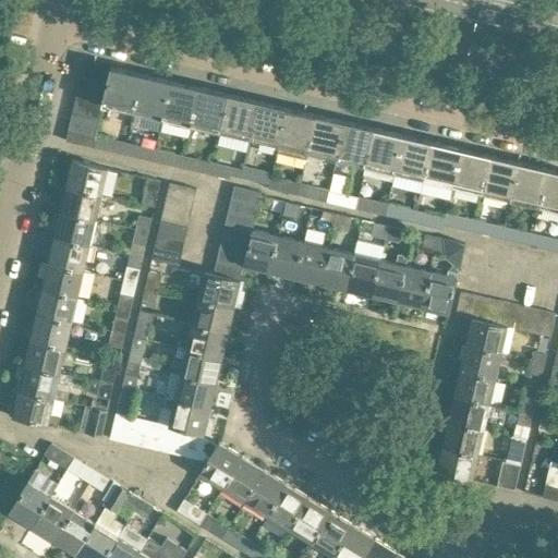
[(102,105),(134,111),(143,73),(111,67),(108,83),(105,96),(102,105)]
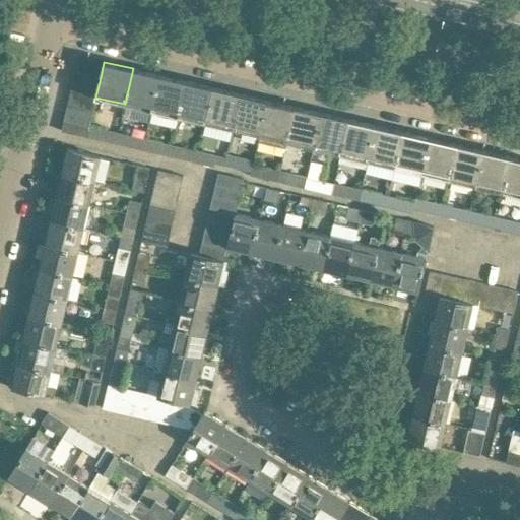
[(125,104),(151,111),(159,75),(133,68),(125,104)]
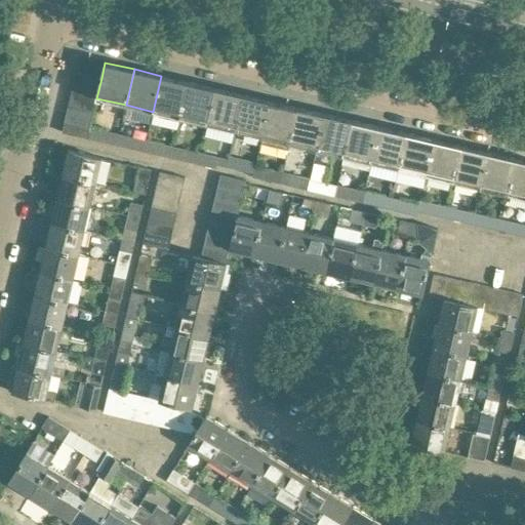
[(98,90),(102,78),(77,72),(76,72),(74,84),(98,90)]
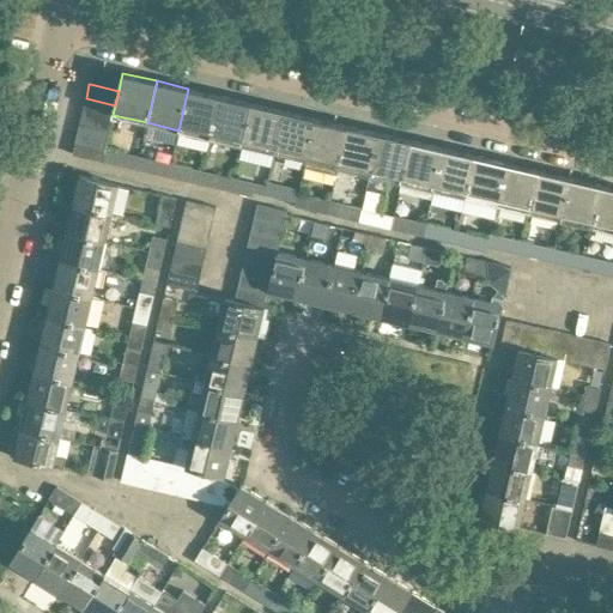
[(178,131),(211,138),(220,96),(188,89),(178,131)]
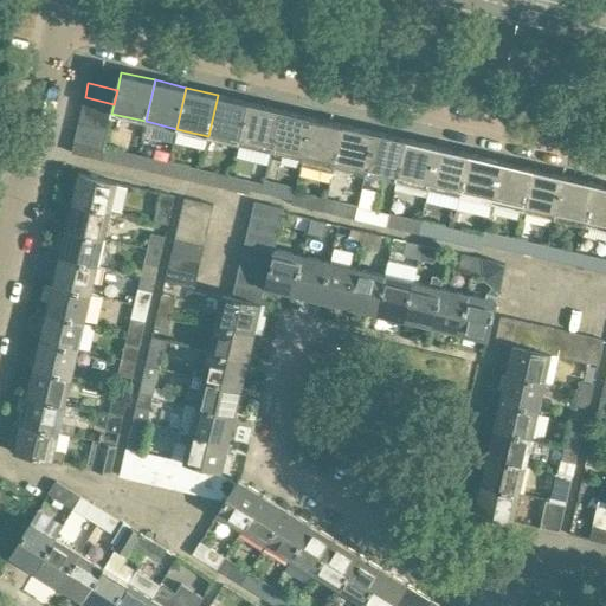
[(208,136),(240,143),(250,102),(218,95),(208,136)]
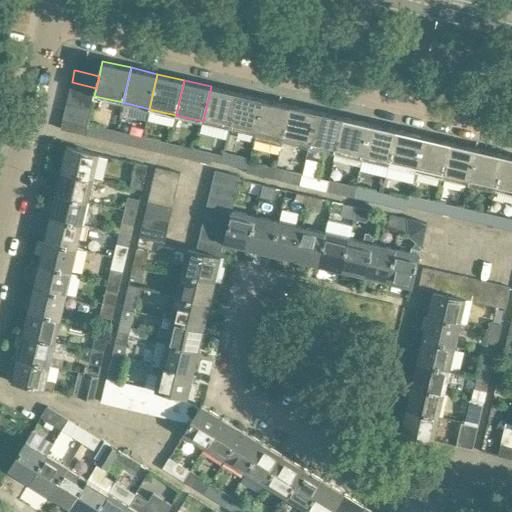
[(72,82),(69,94),(93,99),(94,96),(96,88),(72,82)]
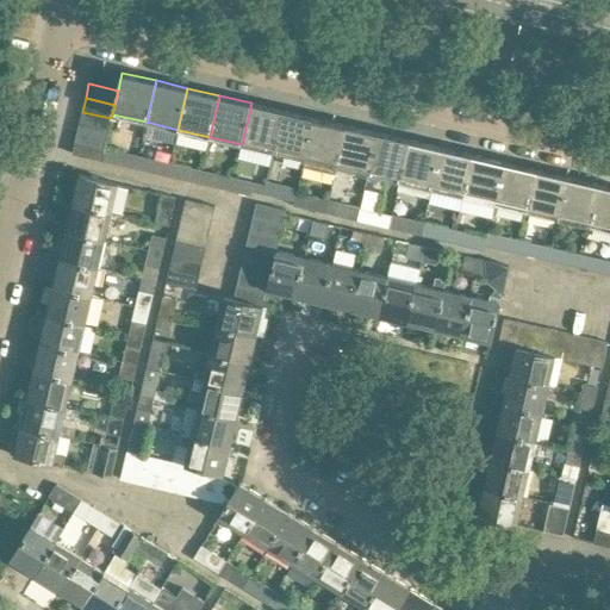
[(282,110),(251,103),(242,144),(273,151),(282,110)]
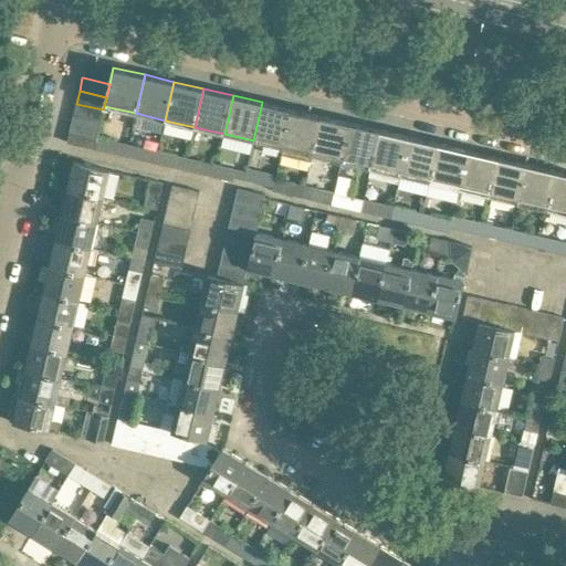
[(292,108),(262,102),(253,140),(283,147),(292,108)]
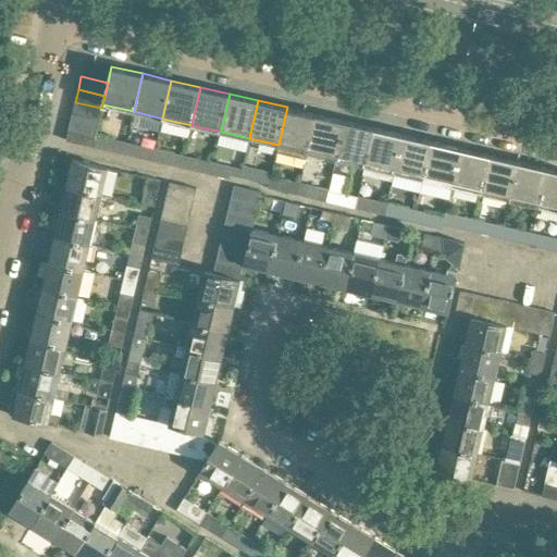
[(99,121),(101,108),(75,102),(72,114),(99,121)]
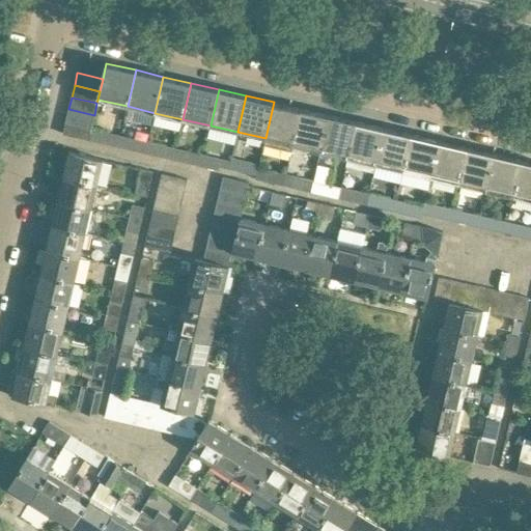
[(266,138),(263,148),(290,156),(294,145),(302,109),(274,102),(266,138)]
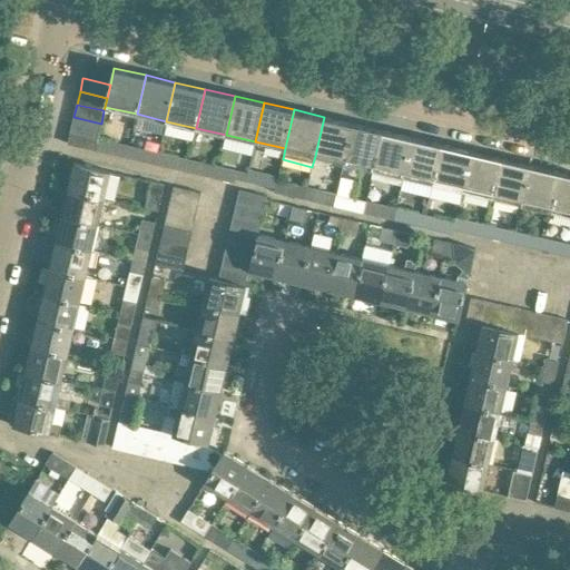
[(74,117),(70,130),(98,137),(101,124),(74,117)]
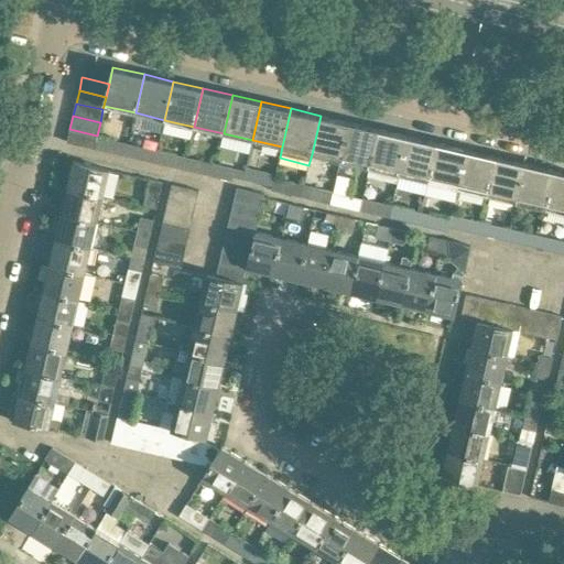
[(312,154),(340,161),(349,122),(321,116),(312,154)]
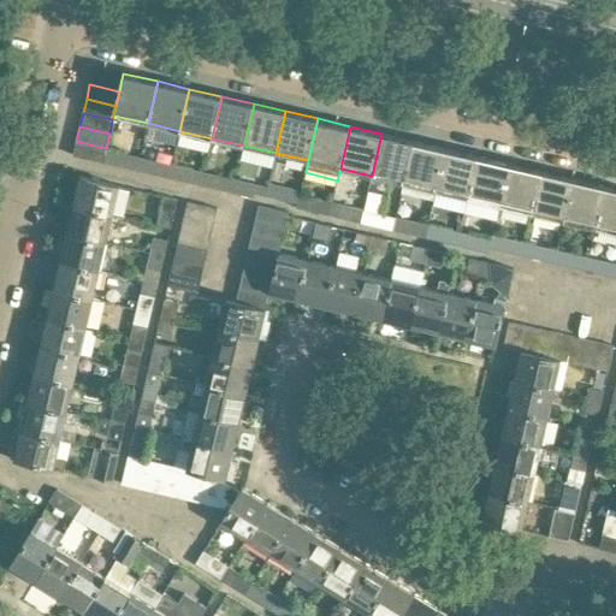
[(372,176),(404,183),(414,141),(381,134),(372,176)]
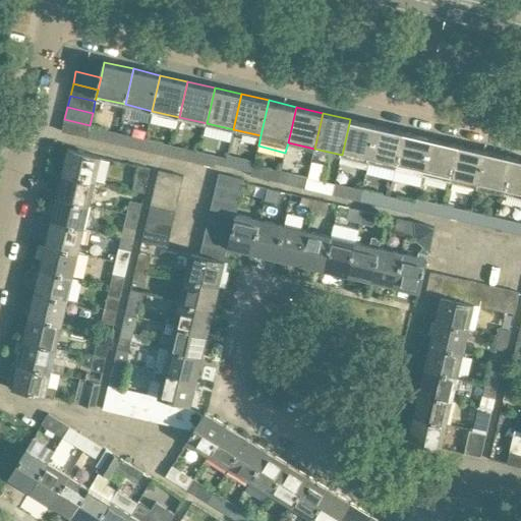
[(62,131),(66,132),(87,136),(90,126),(90,125),(64,119),(62,131)]
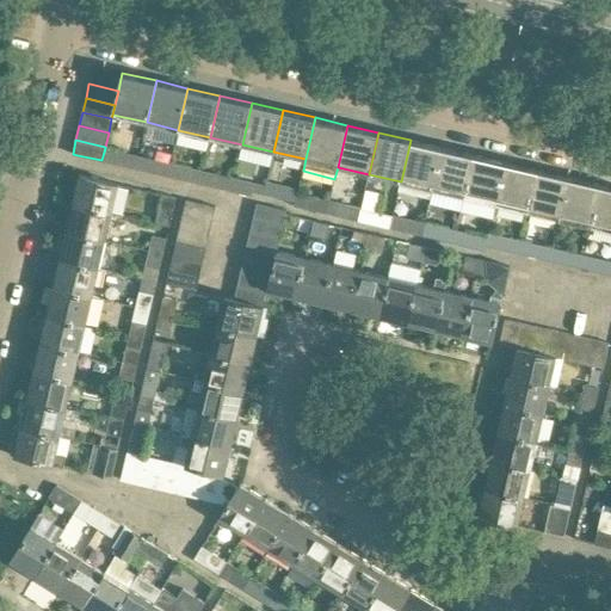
[(401,181),(399,191),(431,198),(432,189),(443,147),(411,140),(401,181)]
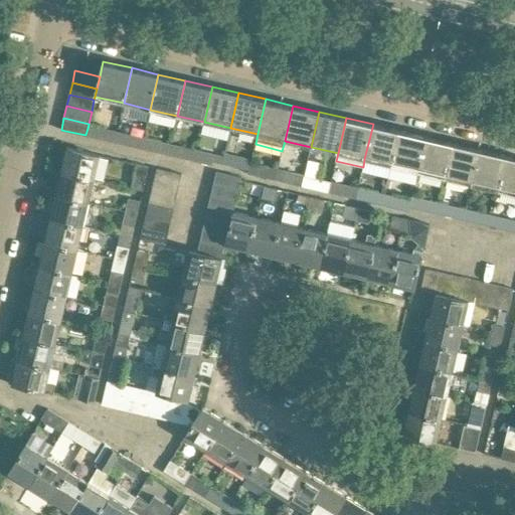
[(399,130),(373,124),(364,159),(391,165),(399,130)]
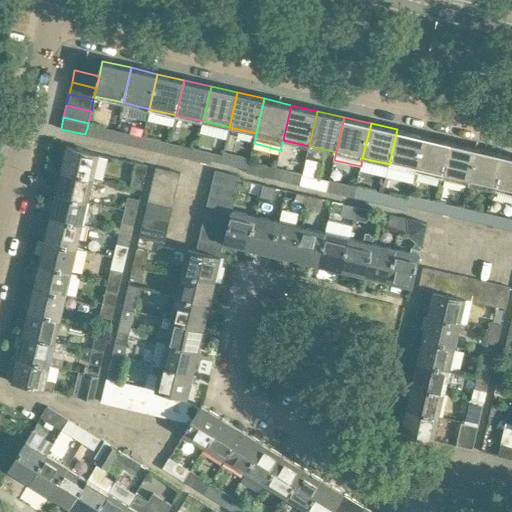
[(88,124),(85,134),(104,139),(106,129),(88,124)]
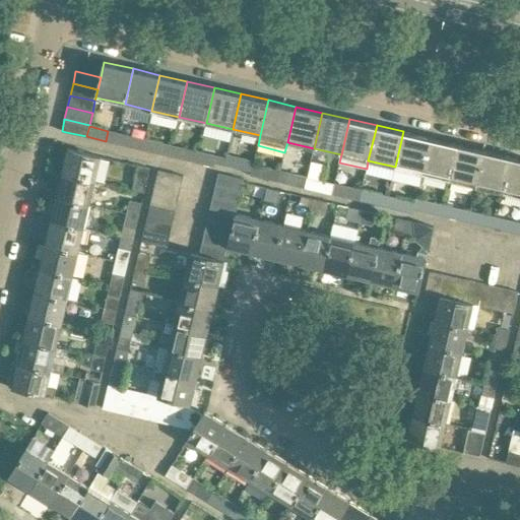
[(395,167),(423,174),(431,138),(403,131),(395,167)]
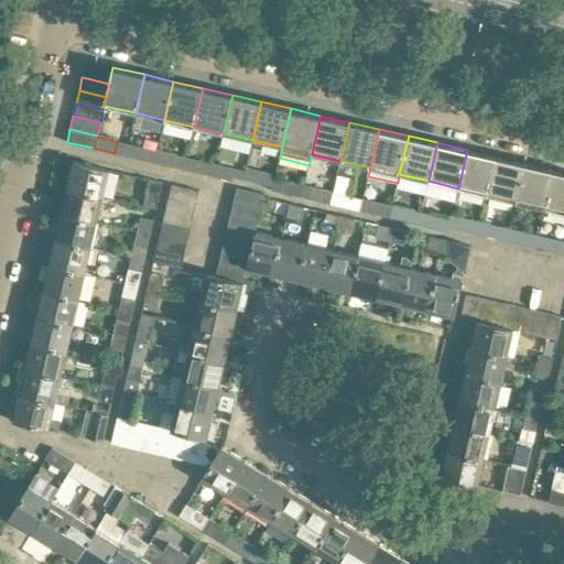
[(138,147),(134,158),(154,162),(158,151),(138,147)]
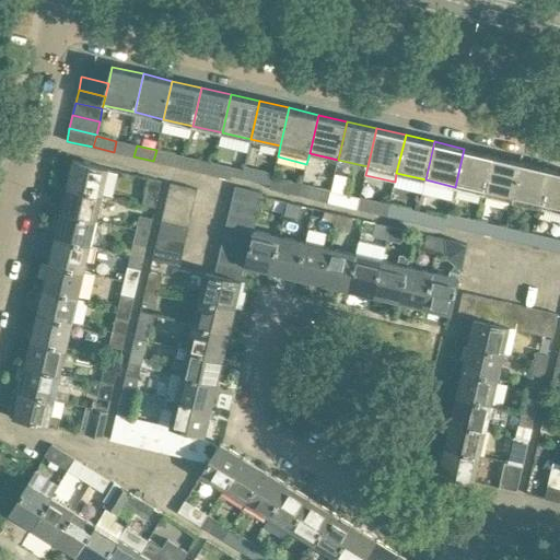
[(455,187),(483,194),(492,155),(464,149),(455,187)]
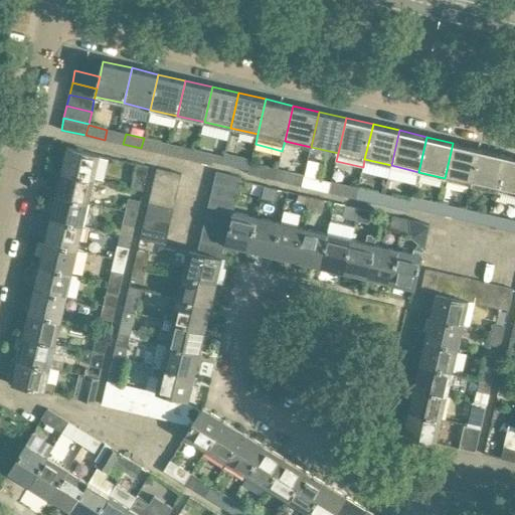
[(144,138),(141,148),(159,152),(161,142),(144,138)]
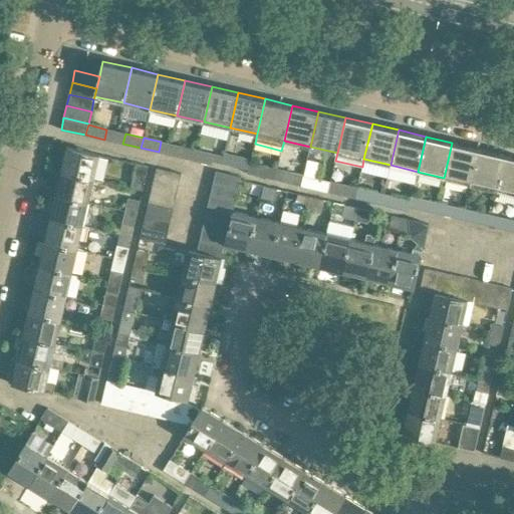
[(444,178),(471,184),(479,149),(452,143),(444,178)]
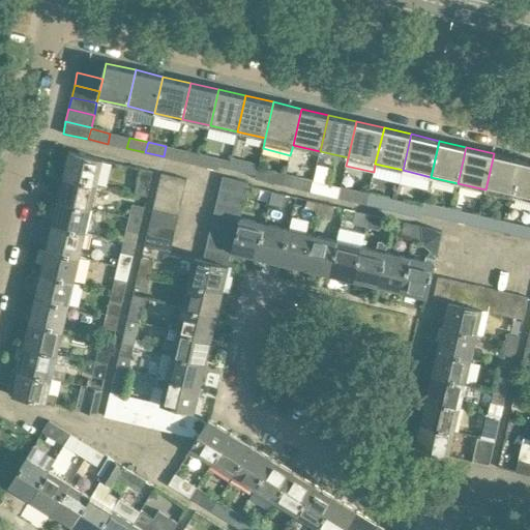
[(184,150),(182,160),(200,166),(203,154),(184,150)]
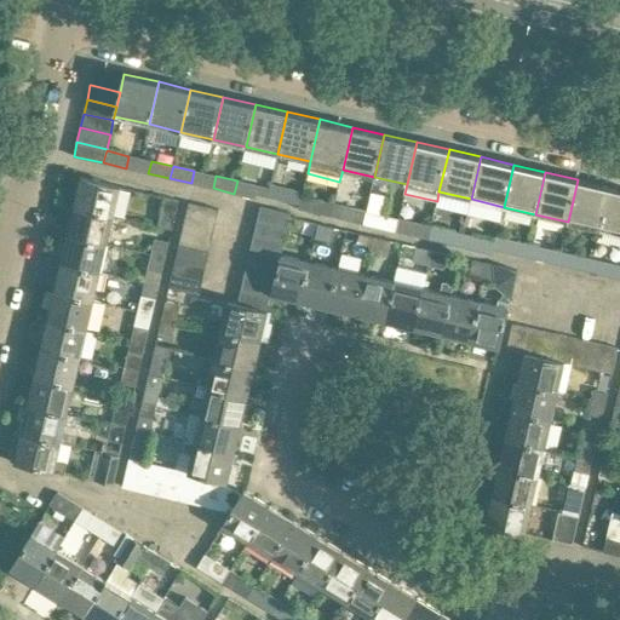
[(80,177),(74,206),(114,214),(120,187),(80,177)]
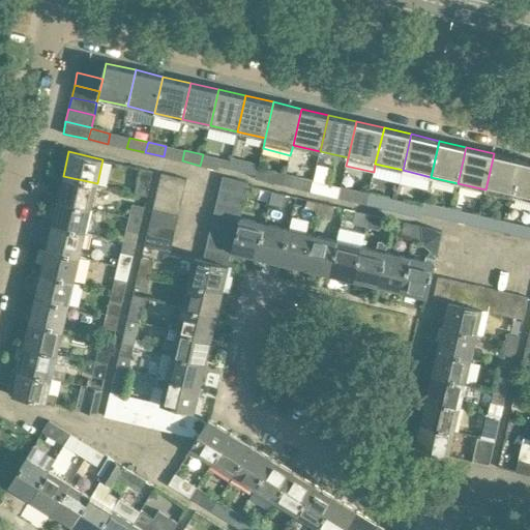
[(486,189),(513,196),(522,159),(494,153),(486,189)]
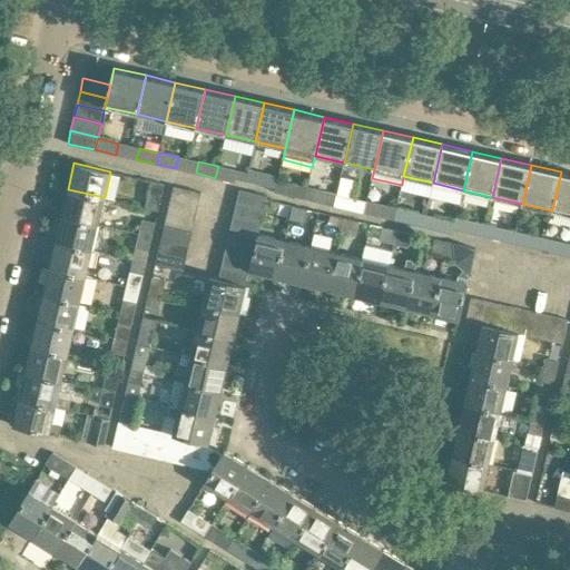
[(218,166),(215,178),(234,183),(235,178),(237,170),(218,166)]
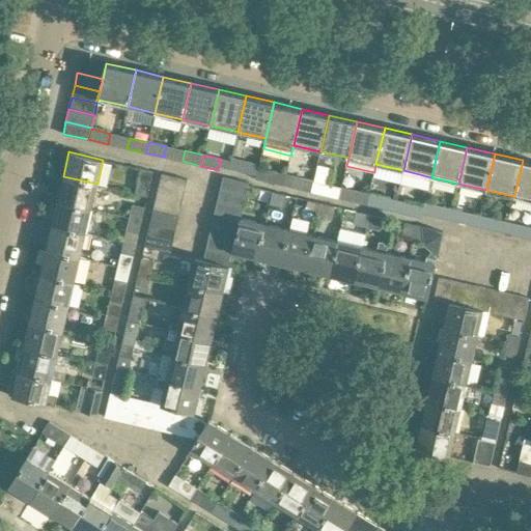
[(241,160),(239,170),(256,175),(258,168),(259,165),(241,160)]
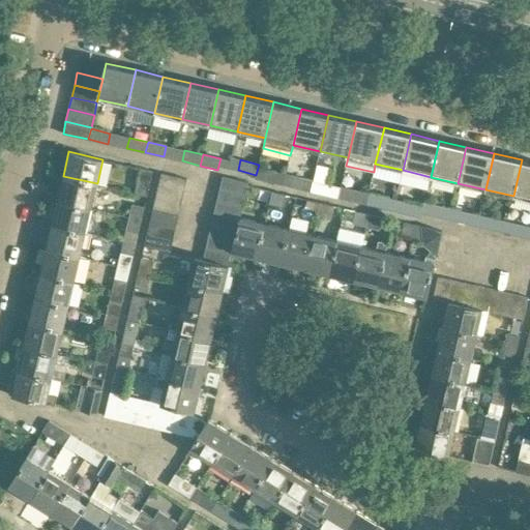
[(513,196),(529,200),(529,162),(522,159),(513,196)]
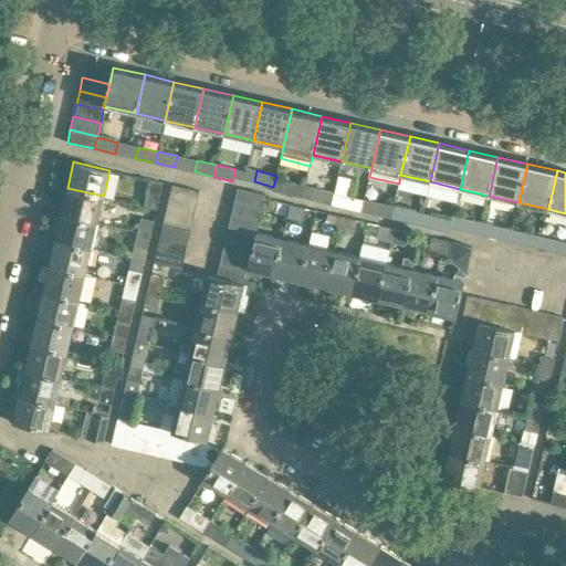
[(150,179),(147,194),(160,197),(164,182),(150,179)]
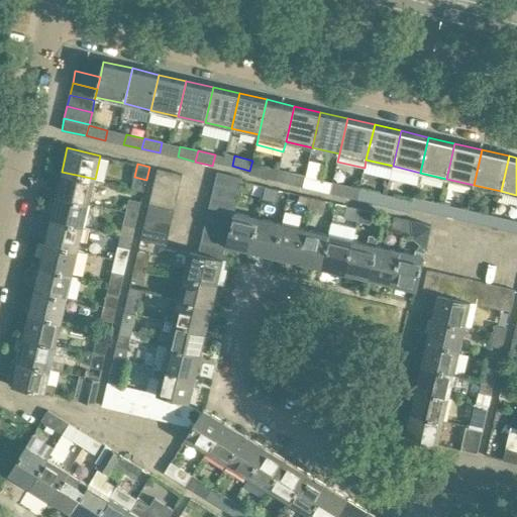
[(249,171),(248,174),(267,178),(270,168),(251,164),(249,171)]
